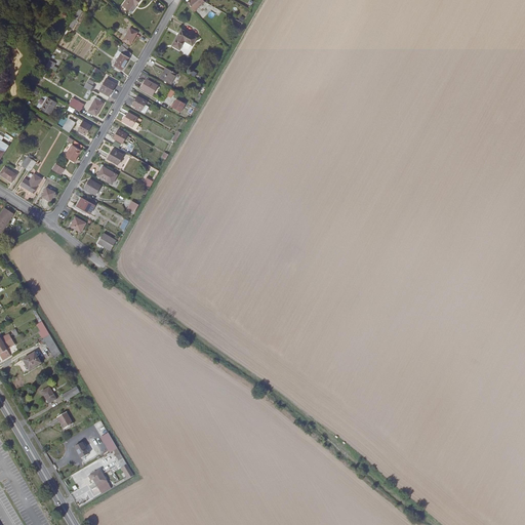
[(140,0),(126,0),(122,6),(131,13),(137,6),(136,6),(140,0)]
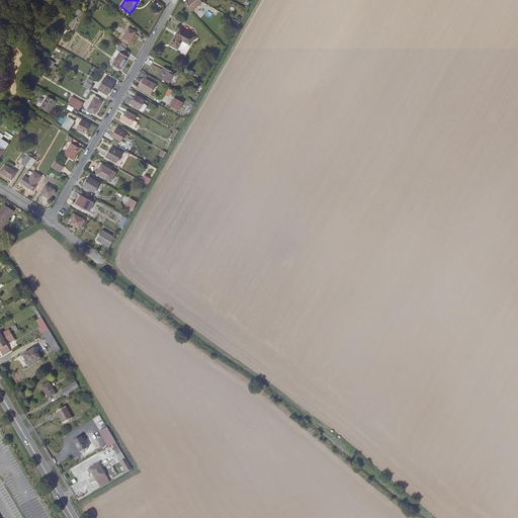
[(188,0),(184,4),(192,12),(202,2),(199,0),(188,0)]
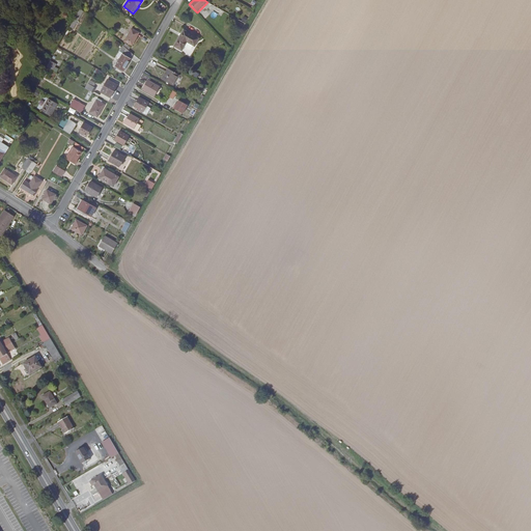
[(80,8),(70,27),(73,29),(83,11),(80,8)]
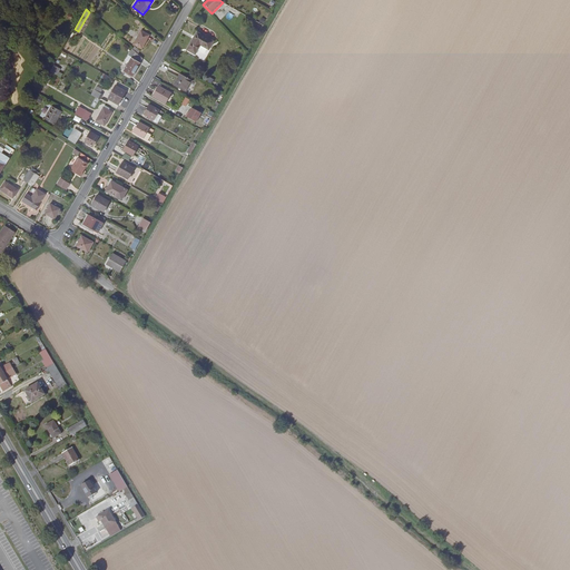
[(149,36),(141,30),(134,45),(141,49),(149,36)]
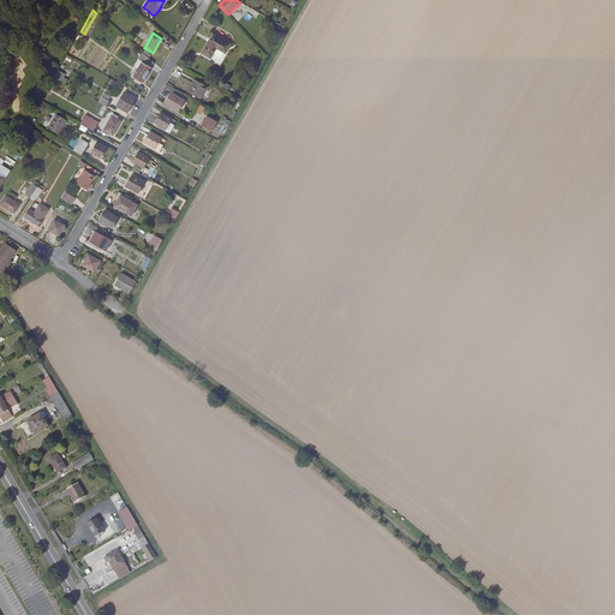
[(213,35),(202,54),(210,59),(216,48),(226,54),(231,45),(213,35)]
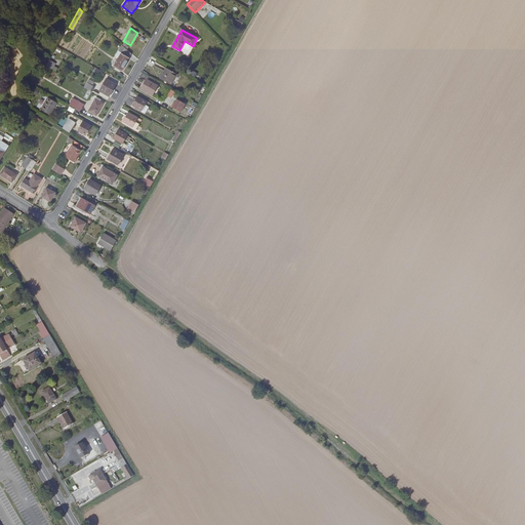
[(118,50),(121,52),(119,57),(114,67),(122,71),(131,53),(122,45),(118,50)]
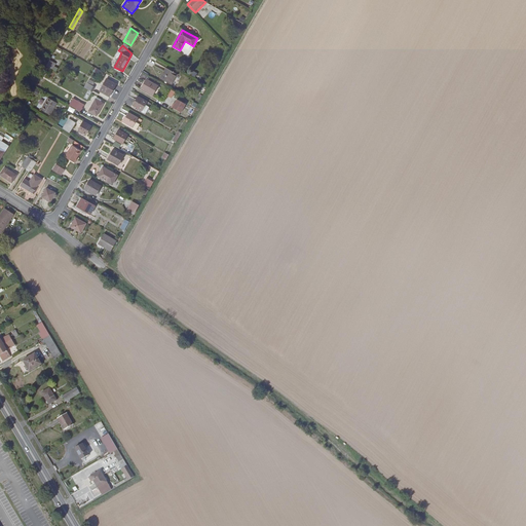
[(52,69),(55,64),(49,60),(46,66),(52,69)]
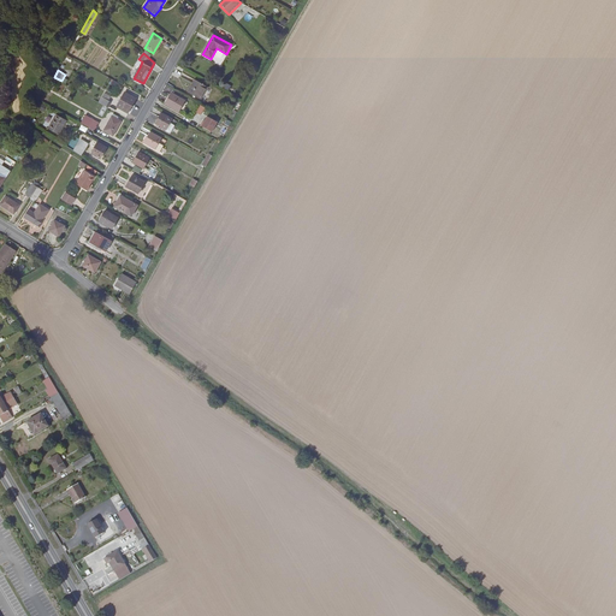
[(195,80),(188,92),(201,100),(208,87),(195,80)]
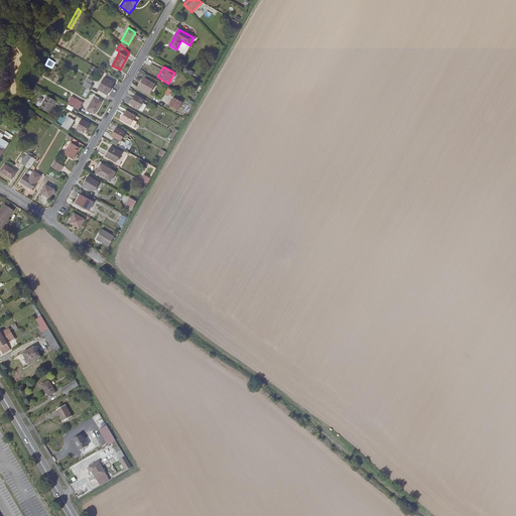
[(105,77),(98,89),(107,95),(114,83),(105,77)]
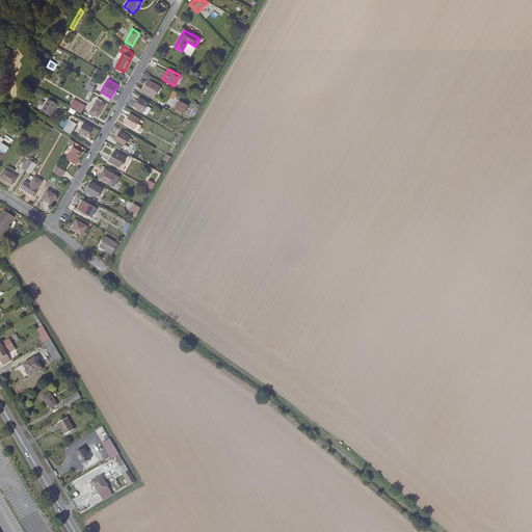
[(148,80),(142,89),(154,97),(160,86),(148,80)]
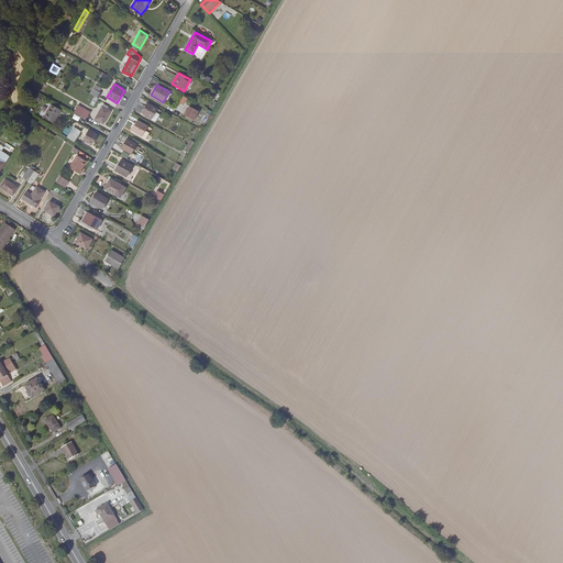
[(98,98),(101,94),(94,88),(90,94),(98,98)]
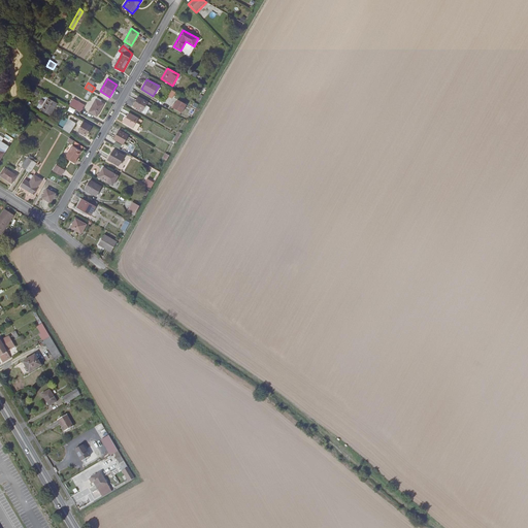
[(172,99),(175,92),(171,90),(167,96),(172,99)]
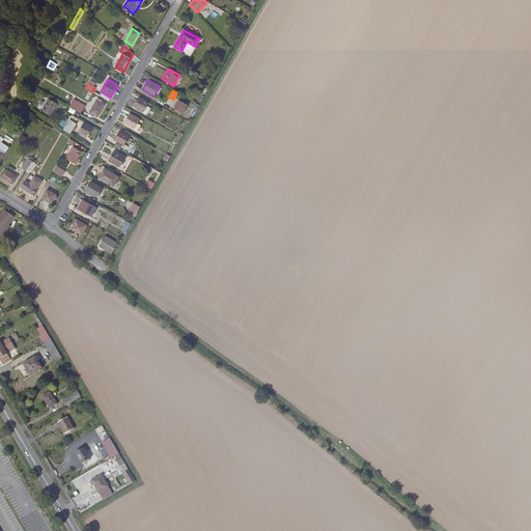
[(143,112),(146,106),(148,103),(139,96),(133,107),(143,112)]
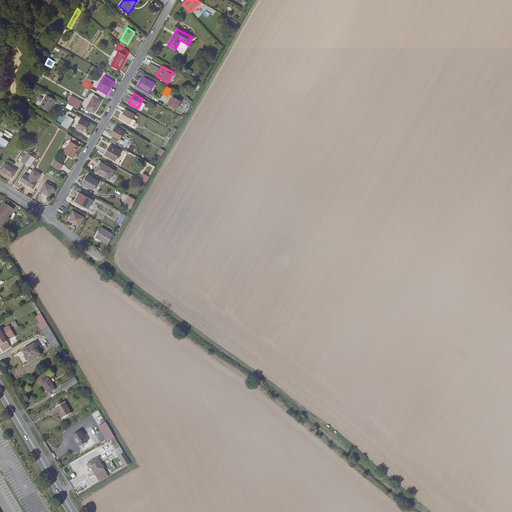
[(45,99),(40,107),(48,112),(55,100),(47,95),(45,99)]
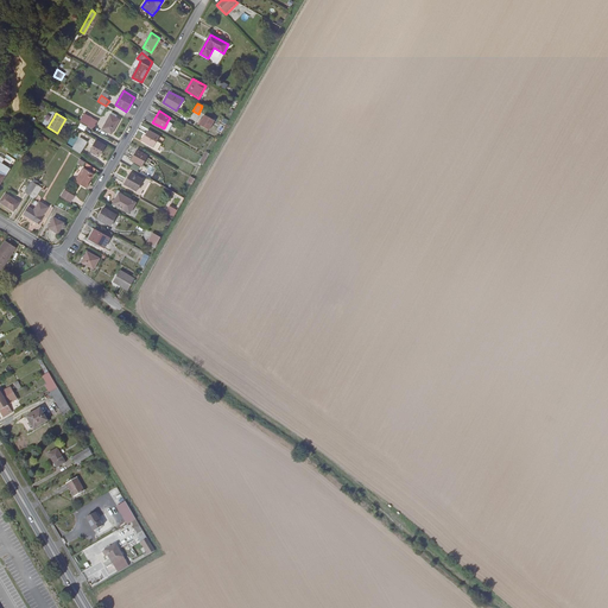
[(93,130),(97,121),(84,113),(80,121),(93,130)]
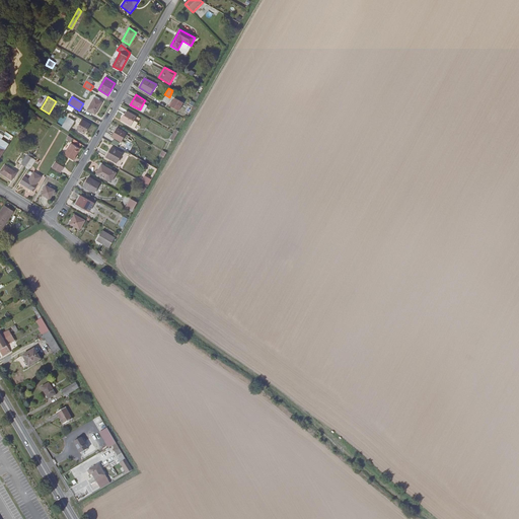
[(100,99),(95,96),(87,110),(95,115),(102,102),(99,100),(100,99)]
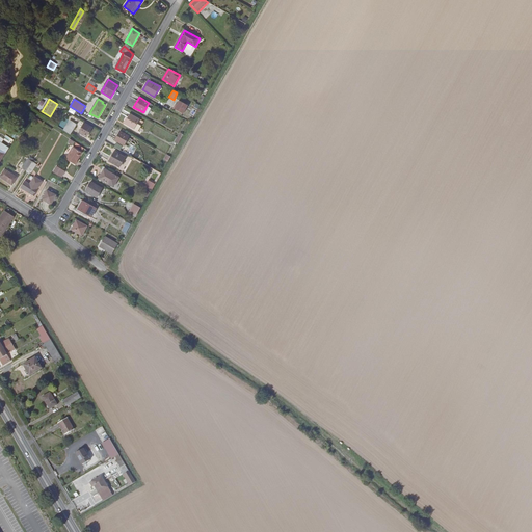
[(178,100),(174,109),(184,113),(188,104),(178,100)]
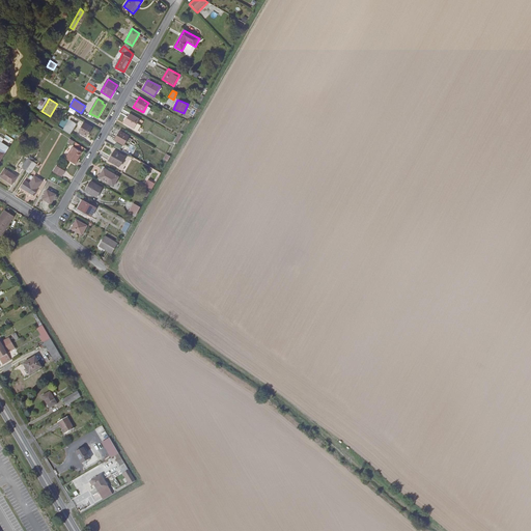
[(193,117),(198,109),(195,107),(194,109),(192,108),(189,115),(193,117)]
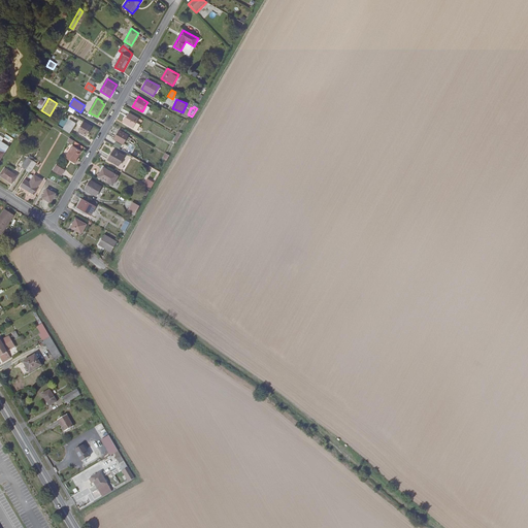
[(129,112),(123,123),(137,130),(142,121),(129,112)]
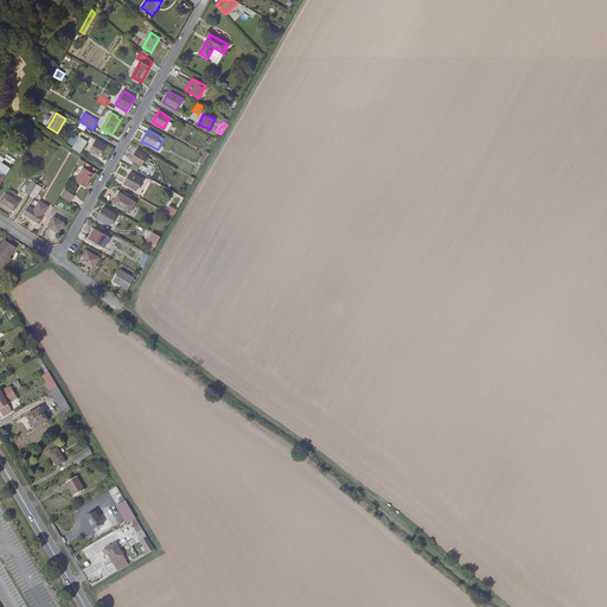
[(80,153),(88,141),(80,136),(72,148),(80,153)]
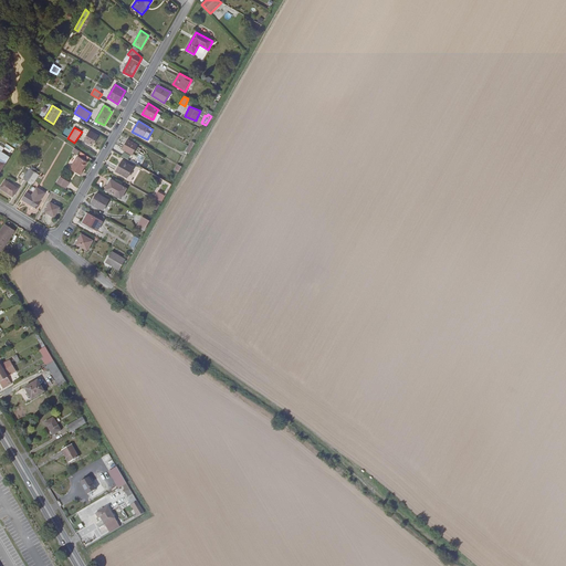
[(88,130),(83,140),(92,146),(97,135),(88,130)]
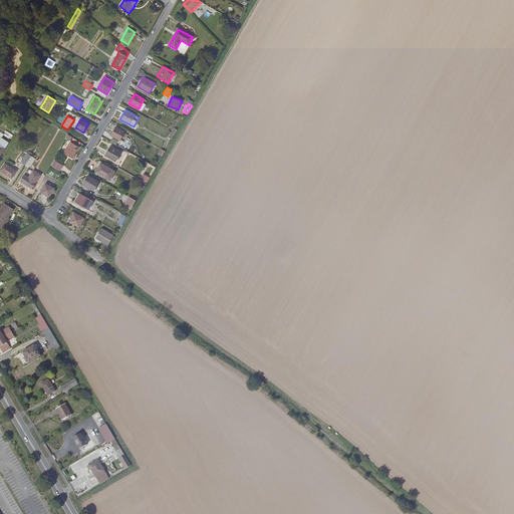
[(124,132),(115,126),(110,136),(119,141),(124,132)]
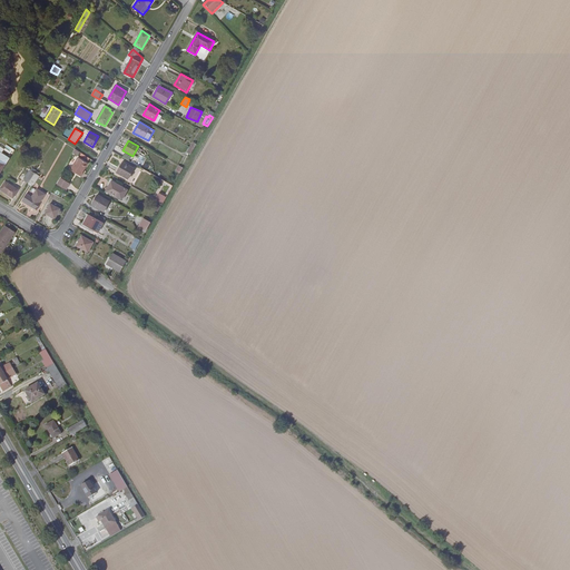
[(0,172),(9,158),(0,151),(0,172)]
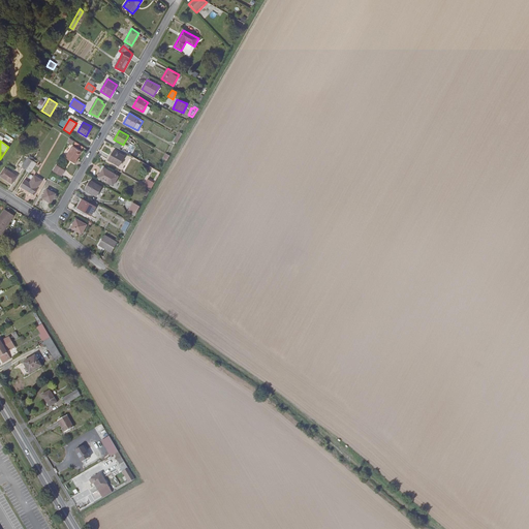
[(72,146),(65,158),(74,163),(76,160),(82,152),(72,146)]
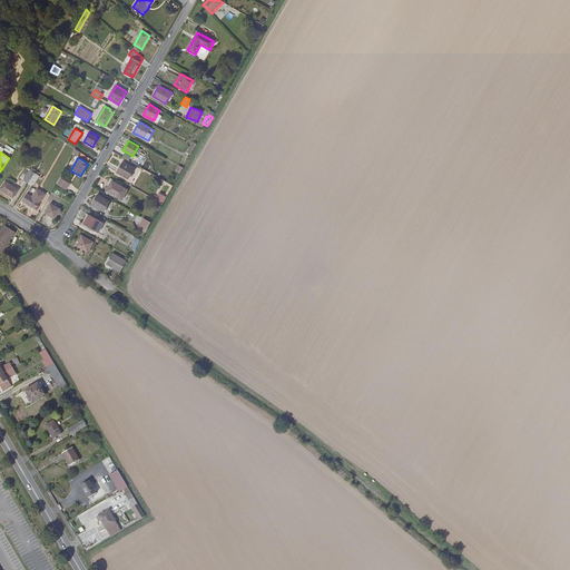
[(118,168),(119,168),(117,174),(128,179),(135,168),(123,161),(118,168)]
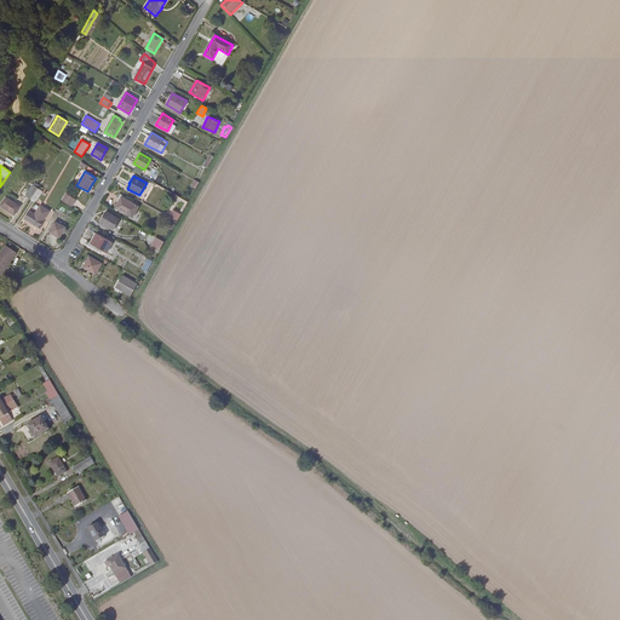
[(30,199),(38,188),(33,185),(26,195),(30,199)]
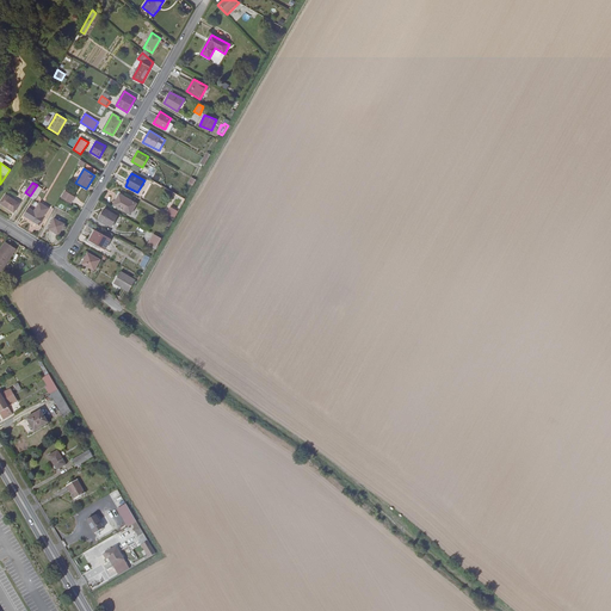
[(36,199),(42,189),(37,185),(30,196),(36,199)]
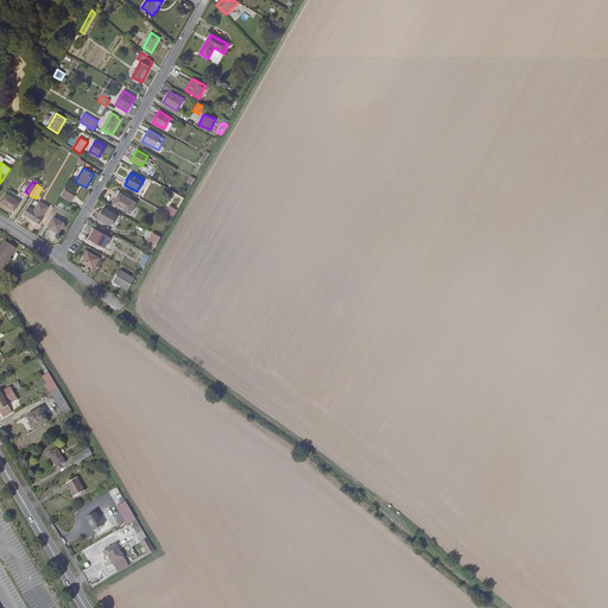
[(0,202),(13,211),(19,202),(5,192),(0,201),(0,202)]
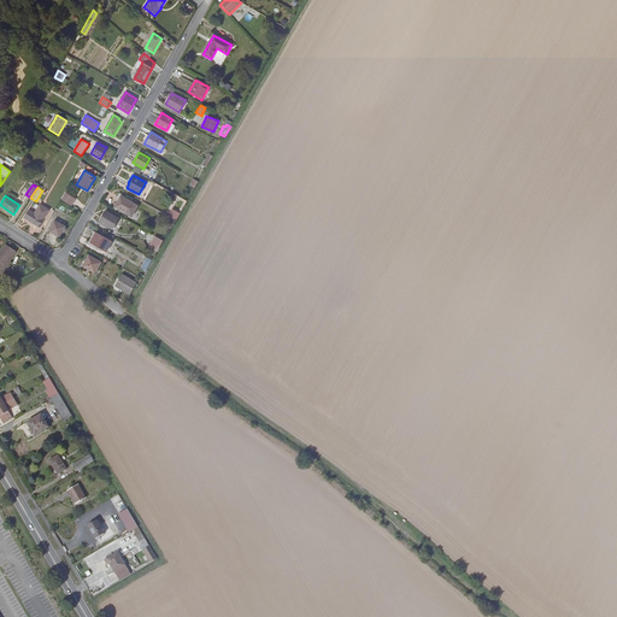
[(74,200),(64,195),(62,201),(71,206),(74,200)]
